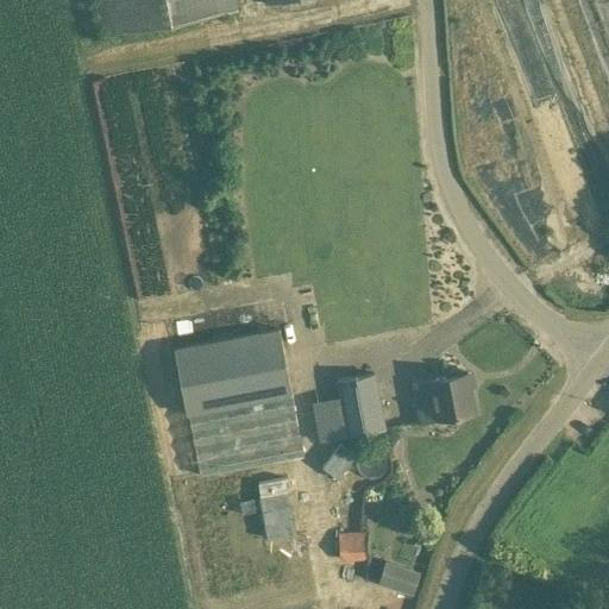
[(234,8),(233,0),(264,0),(267,5),(287,0),(93,0),(95,13),(100,12),(104,33),(234,8)]
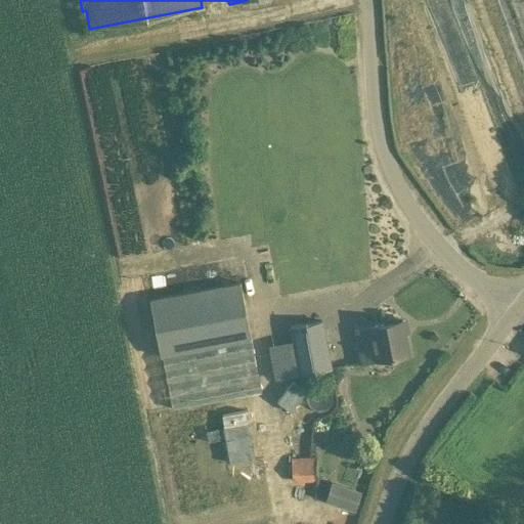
[(241,282),(220,286),(149,300),(161,357),(162,358),(172,409),(261,391),(241,282)]
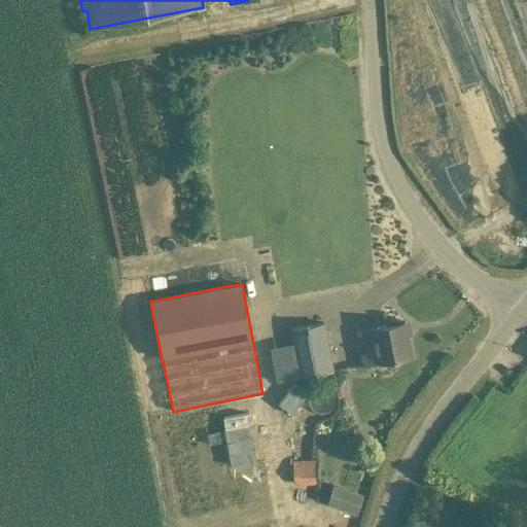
[(357,330),(363,364),(412,356),(405,321),(357,330)]
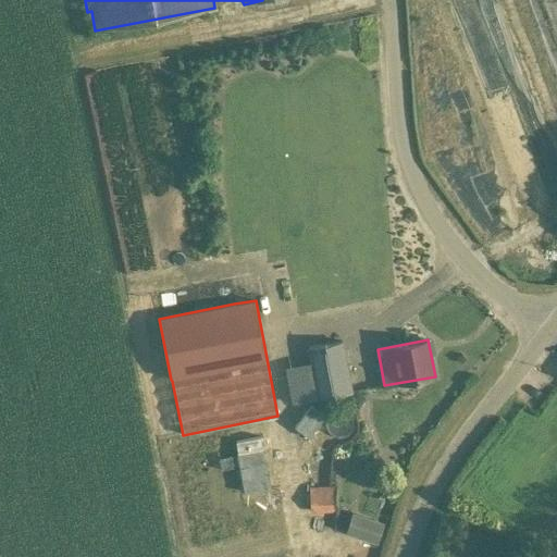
[(308,347),(312,368),(319,399),(353,393),(343,341),(308,347)]
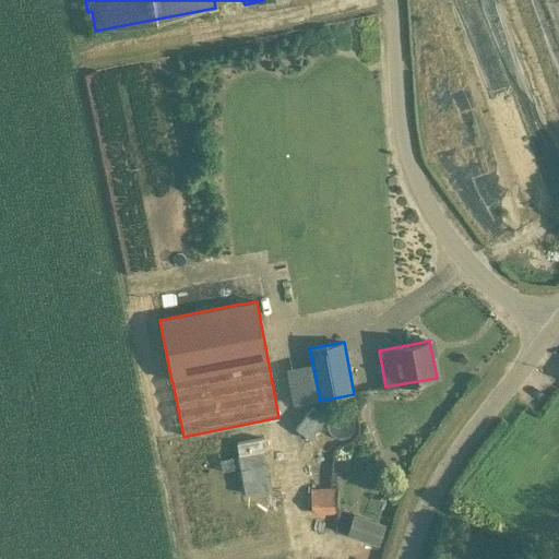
[(312,406),(296,428),(310,439),(326,418),(312,406)]
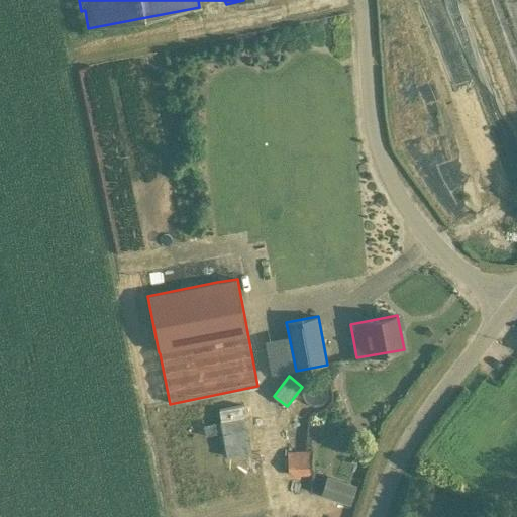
[(219,409),(227,456),(251,451),(242,404),(219,409)]
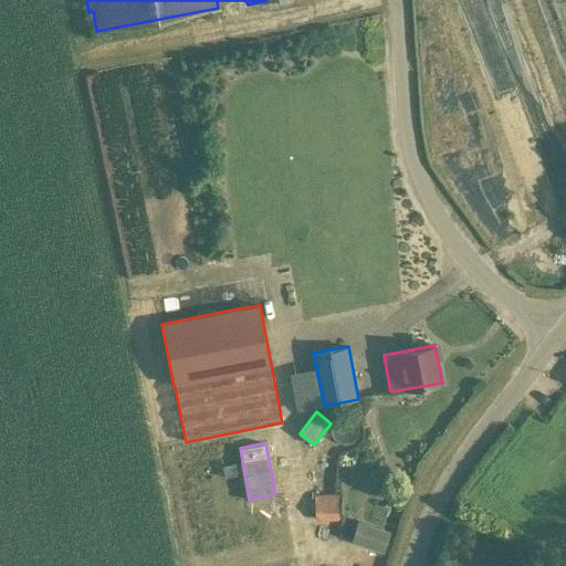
[(341,494),(315,494),(316,521),(342,521),(341,494)]
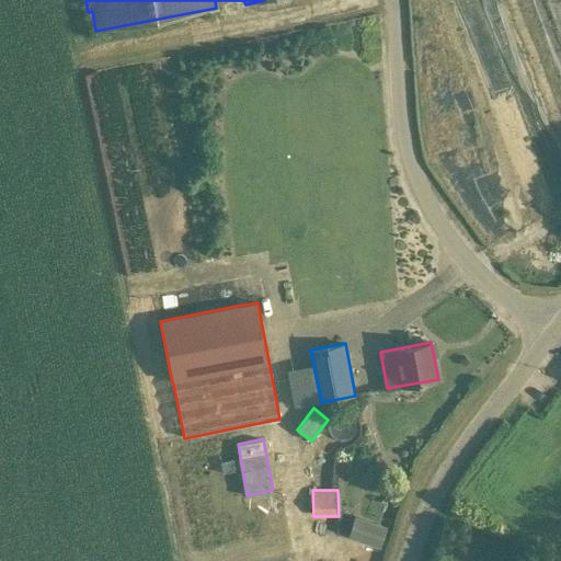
[(368,523),(350,513),(338,535),(356,545),(368,523)]
